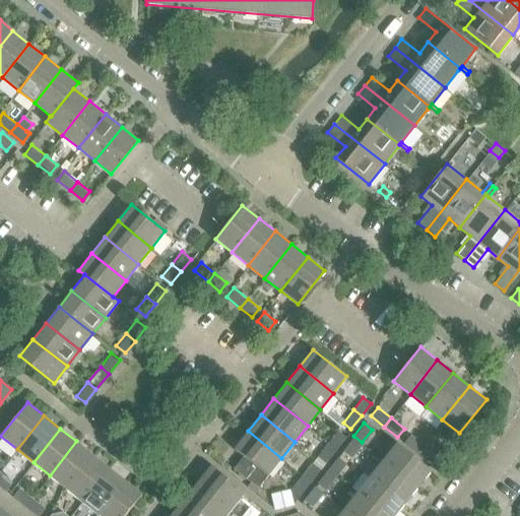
[(337,429),(327,441),(336,448),(345,436),(337,429)]
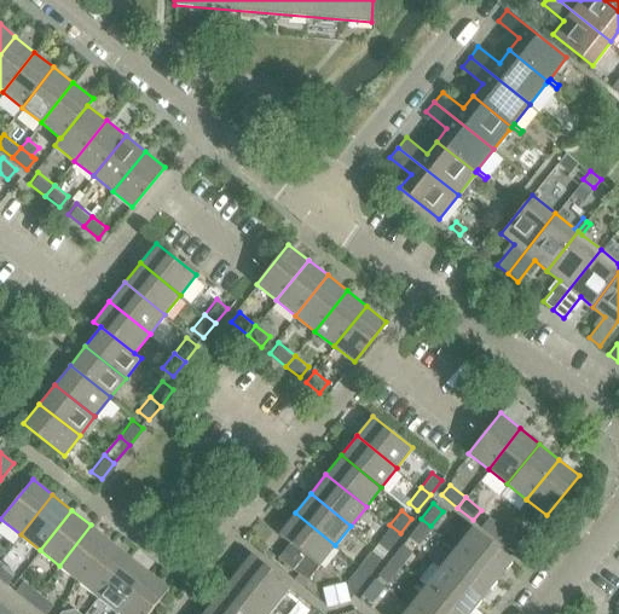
[(319,565),(335,545),(295,513),(279,532),(319,565)]
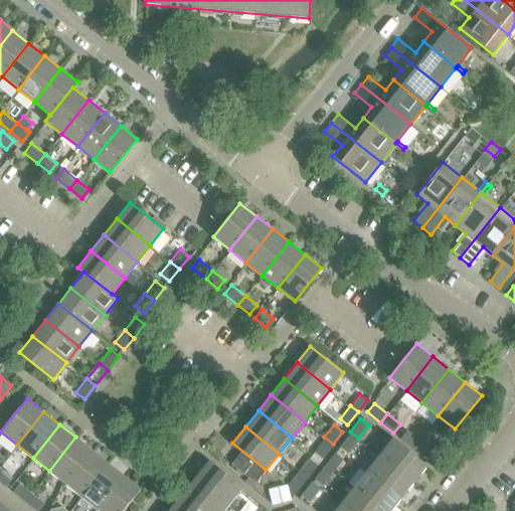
[(398,437),(412,448),(419,439),(405,428),(398,437)]
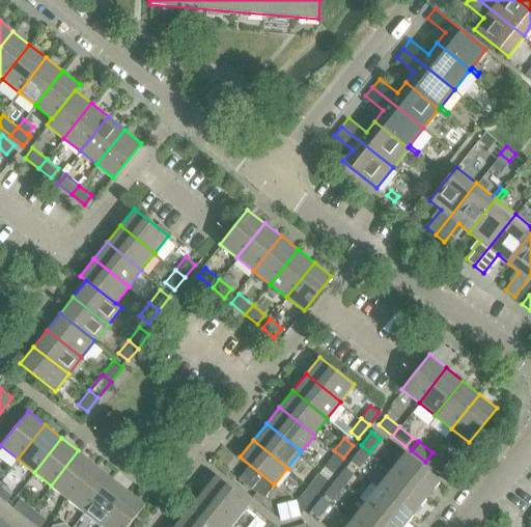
[(359,465),(369,451),(361,445),(351,459),(359,465)]
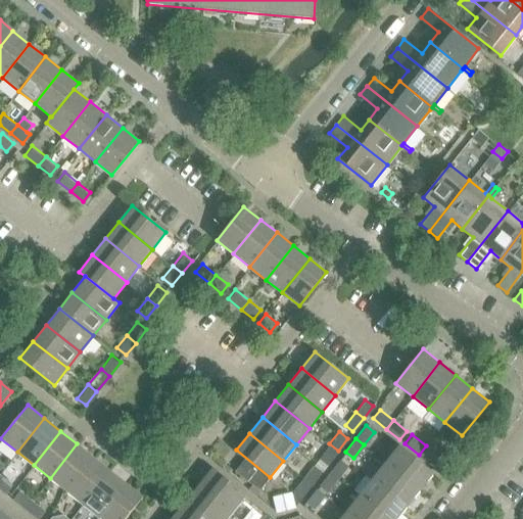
[(431,440),(426,446),(430,450),(435,443),(431,440)]
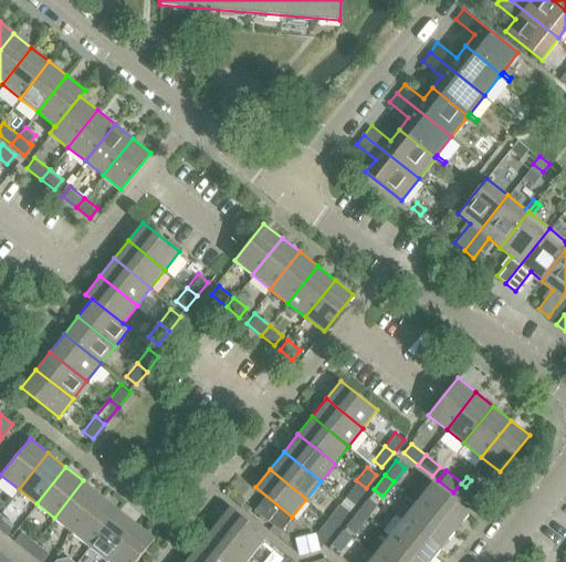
[(101,495),(83,480),(54,518),(72,532),(101,495)]
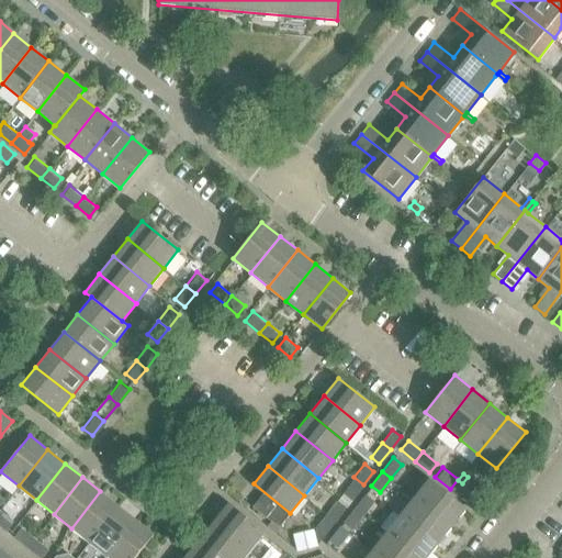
[(351,500),(363,484),(353,477),(343,492),(351,500)]
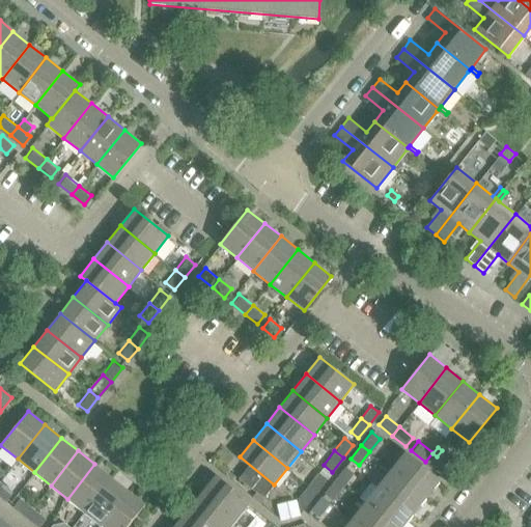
[(404,452),(391,469),(426,497),(440,479),(404,452)]
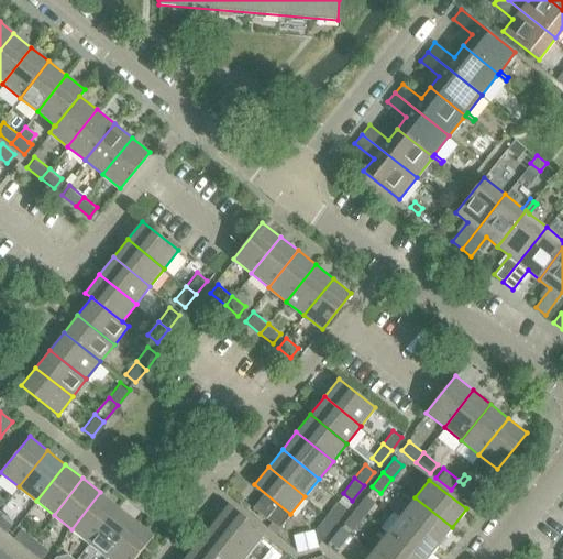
[(472,491),(463,484),(459,481),(459,480),(451,490),(464,501),(472,491)]
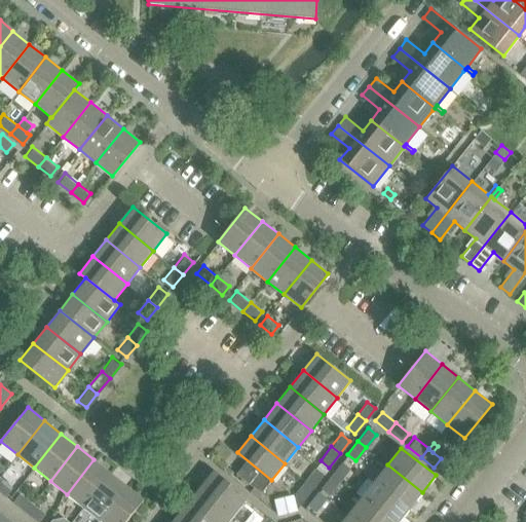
[(110,473),(94,459),(67,494),(82,507),(110,473)]
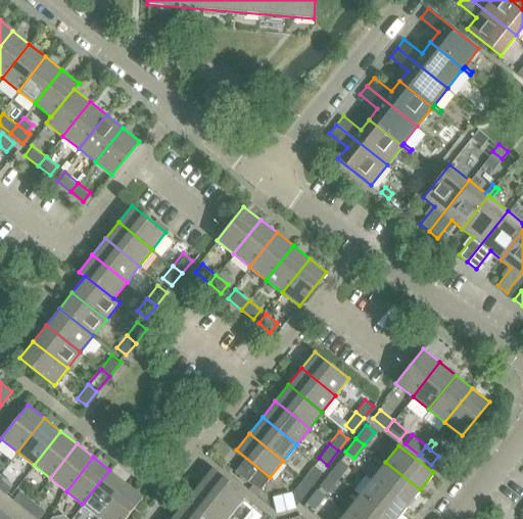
[(339,459),(329,471),(337,477),(347,465),(339,459)]
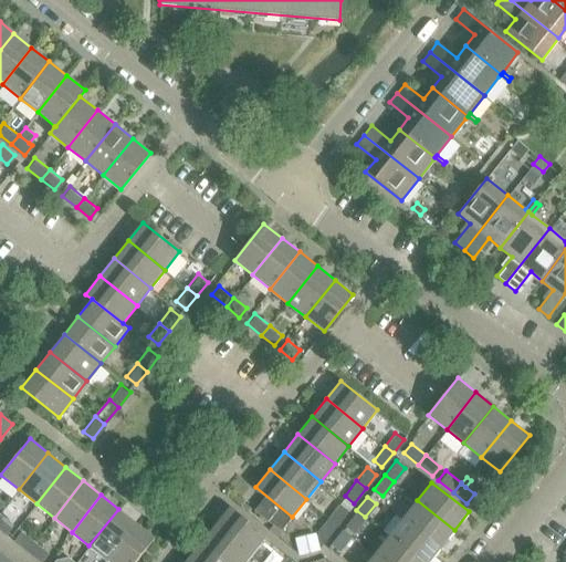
[(440,548),(454,530),(417,500),(402,518),(440,548)]
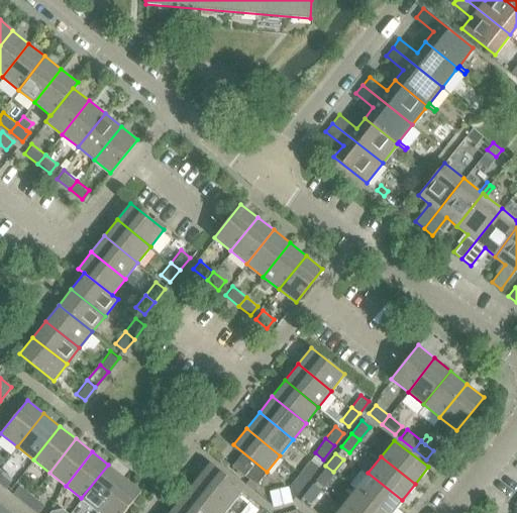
[(309,459),(300,471),(309,478),(318,466),(309,459)]
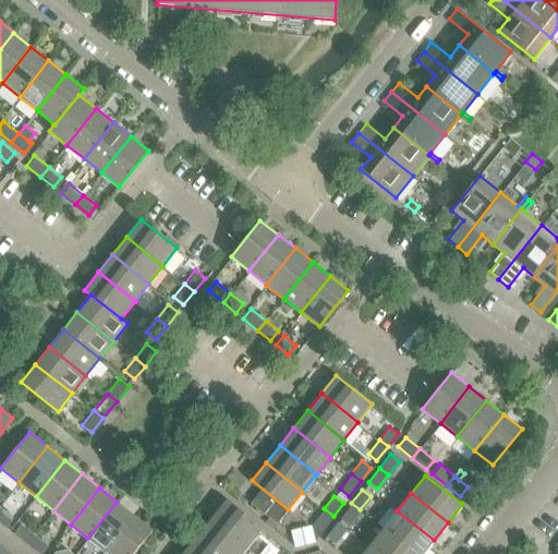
[(226,500),(211,517),(247,546),(263,529),(226,500)]
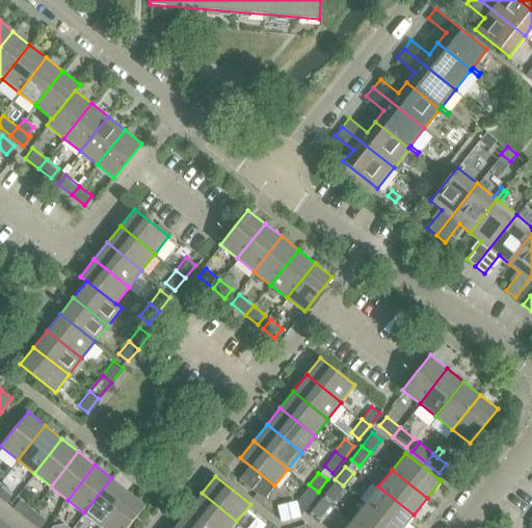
[(128,492),(111,478),(83,512),(100,526),(128,492)]
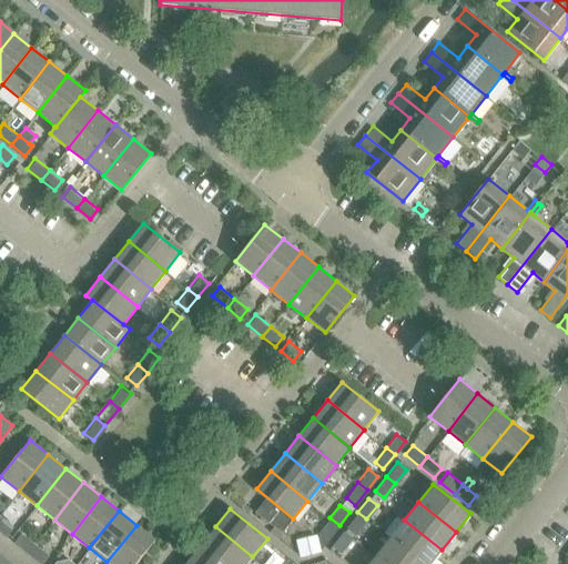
[(355,533),(366,519),(357,512),(346,525),(355,533)]
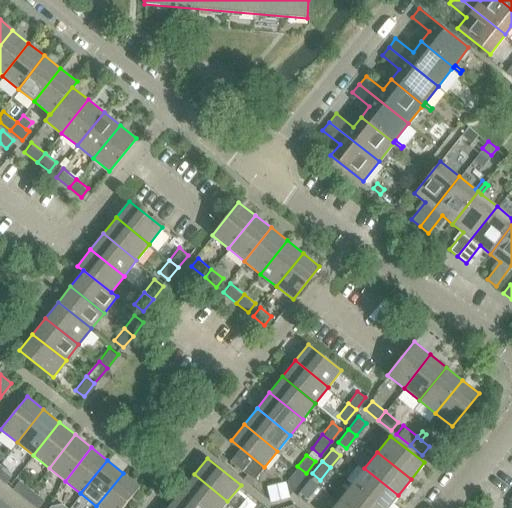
[(13,473),(0,463),(0,477),(6,482),(13,473)]
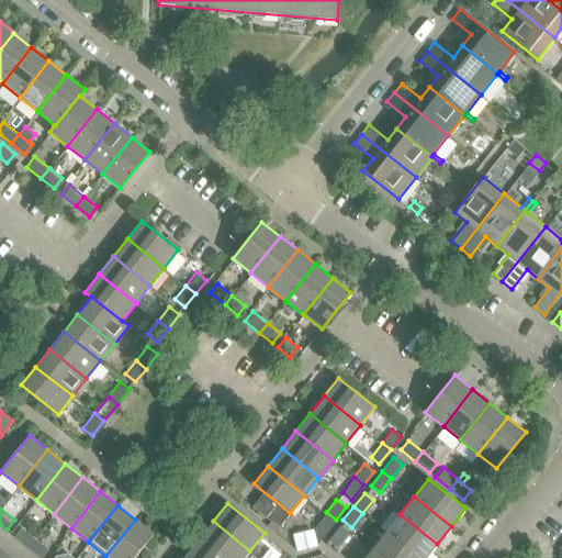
[(324,535),(336,520),(326,512),(314,527),(315,528),(324,535)]
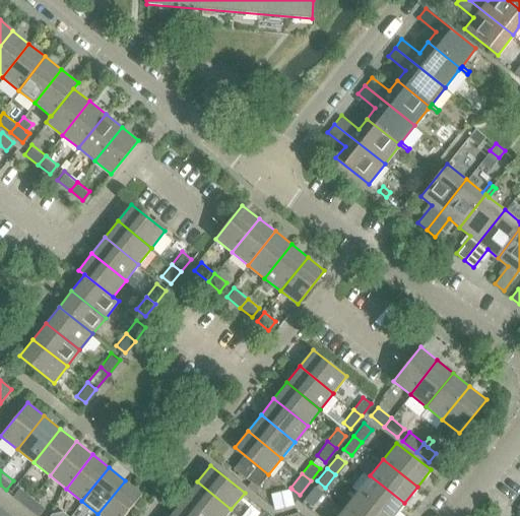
[(387,515),(393,515),(404,503),(370,475),(358,492),(387,515)]
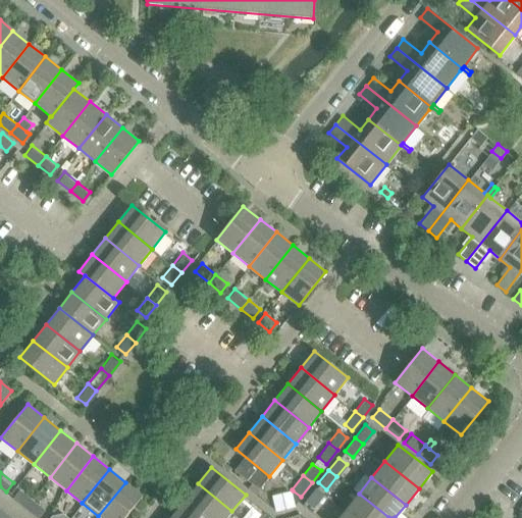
[(123,517),(143,496),(125,482),(98,516),(100,517),(123,517)]
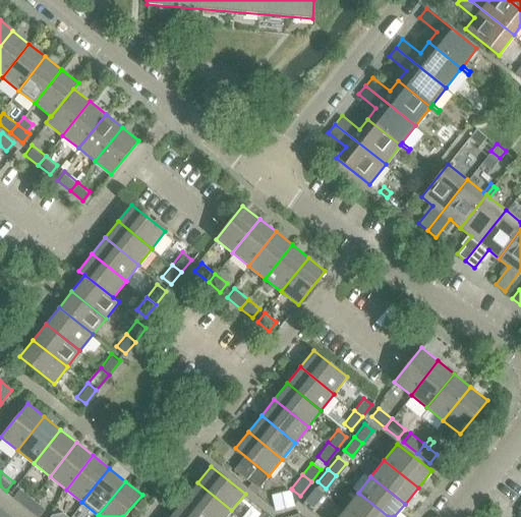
[(247,485),(255,492),(258,487),(250,481),(247,485)]
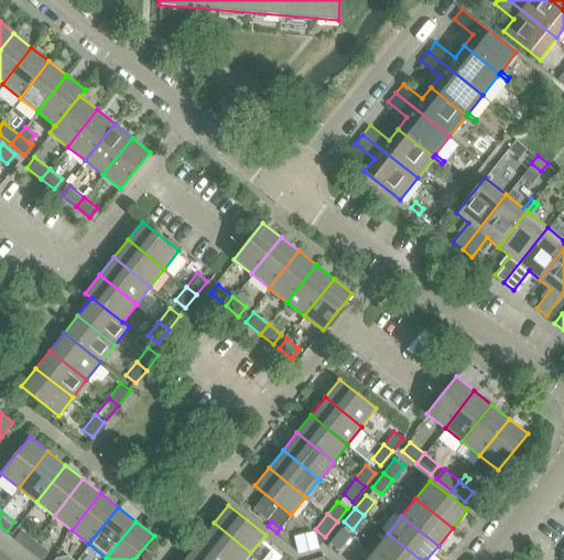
[(214,523),(199,540),(224,559),(243,559),(250,552),(214,523)]
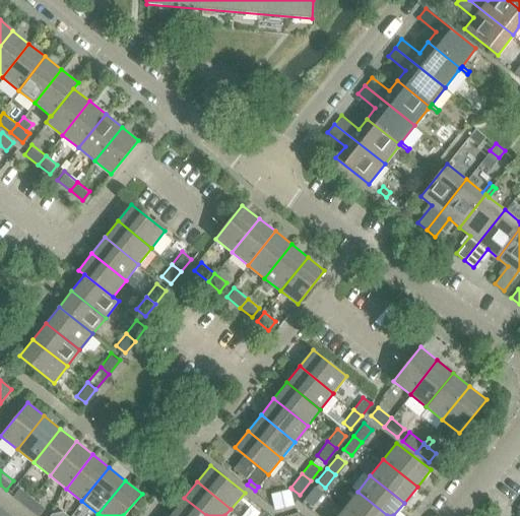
[(314,485),(304,498),(312,505),(322,492),(314,485)]
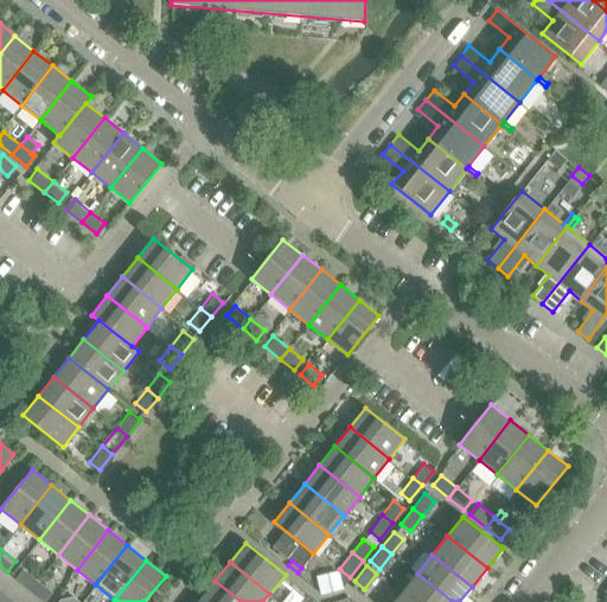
[(16,578),(30,590),(38,580),(24,568),(16,578)]
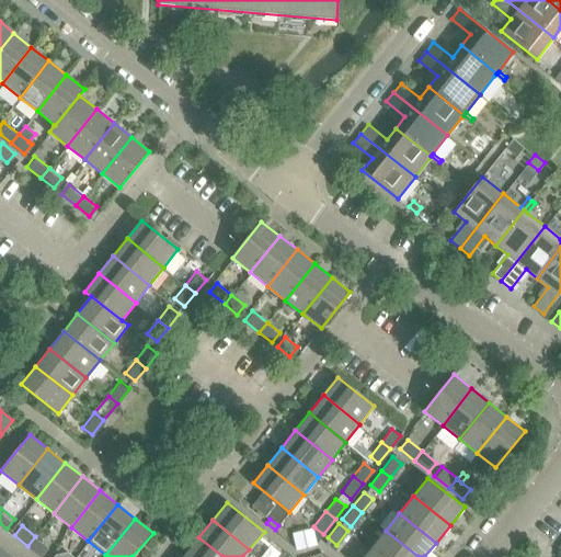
[(315,527),(312,530),(313,532),(315,537),(316,543),(321,536),(323,534),(315,527)]
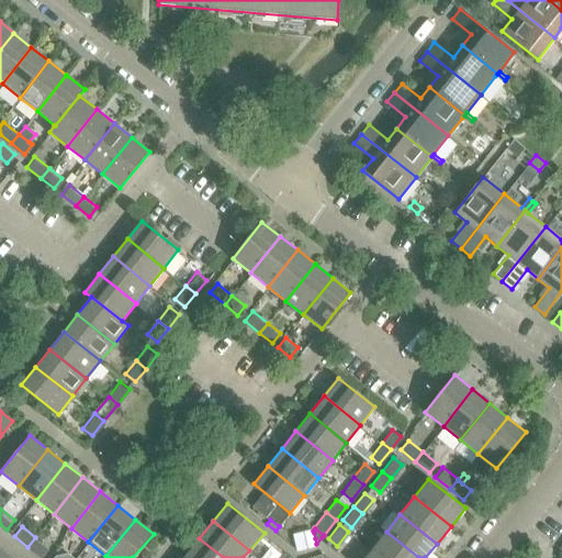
[(313,531),(294,535),(298,548),(316,544),(315,538),(314,533),(313,531)]
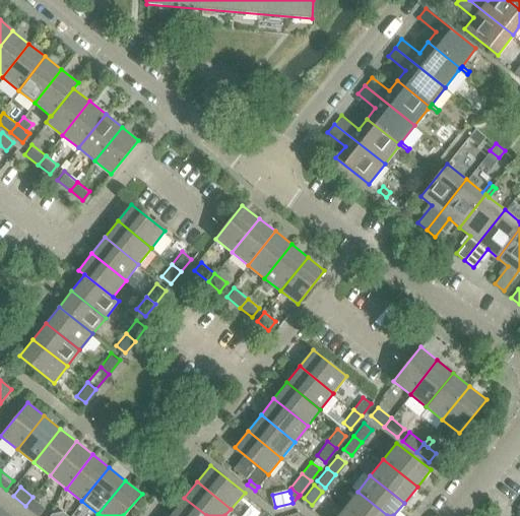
[(354,515),(387,515),(358,492),(344,508),(354,515)]
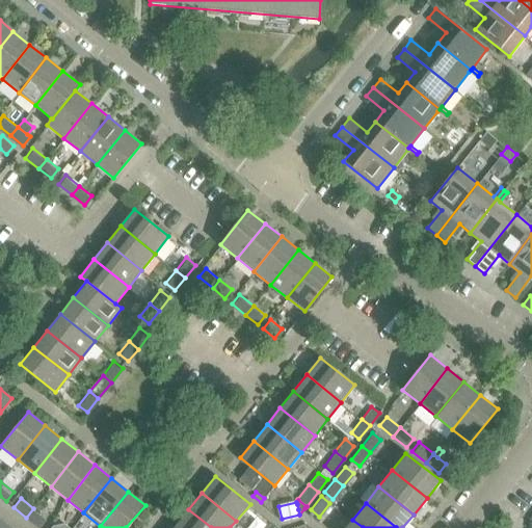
[(47,519),(33,508),(26,518),(40,527),(47,519)]
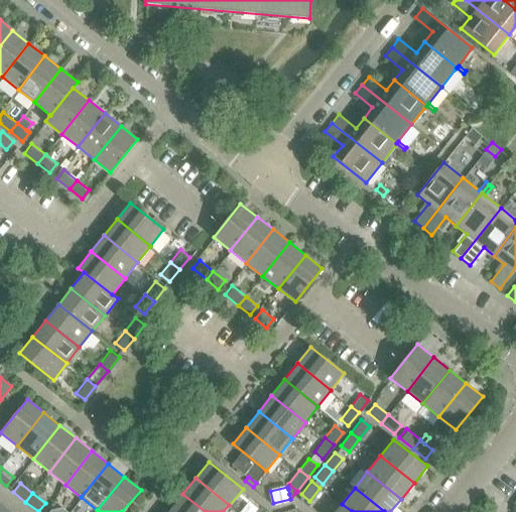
[(205,511),(182,494),(170,510),(172,511),(205,511)]
